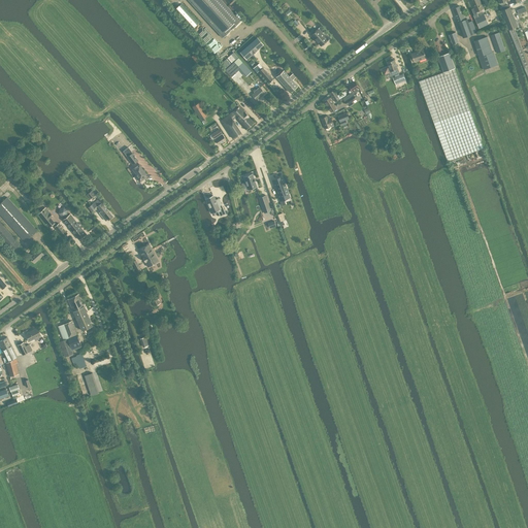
[(188,0),(223,37),(240,21),(221,0),(188,0)]
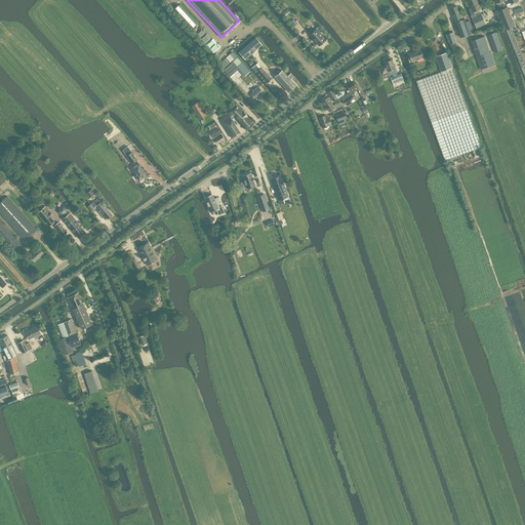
[(472,14),(472,15),(477,28),(486,24),(482,13),(476,16),(474,11),(481,8),(477,0),(470,0),(469,0),(473,8),(470,9),(472,14)]
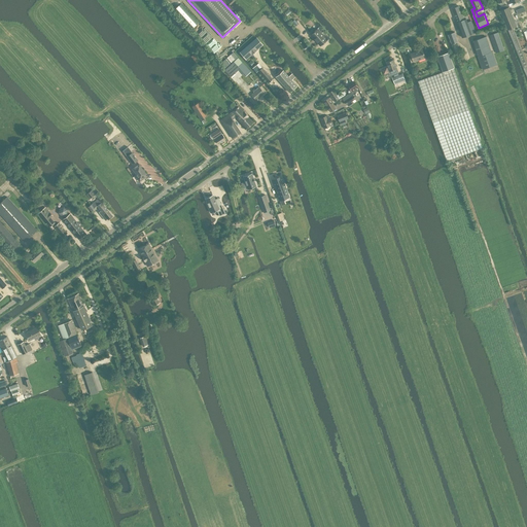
[(477,33),(475,29),(471,21),(467,22),(466,19),(464,20),(460,6),(452,8),(462,37),(477,33)]
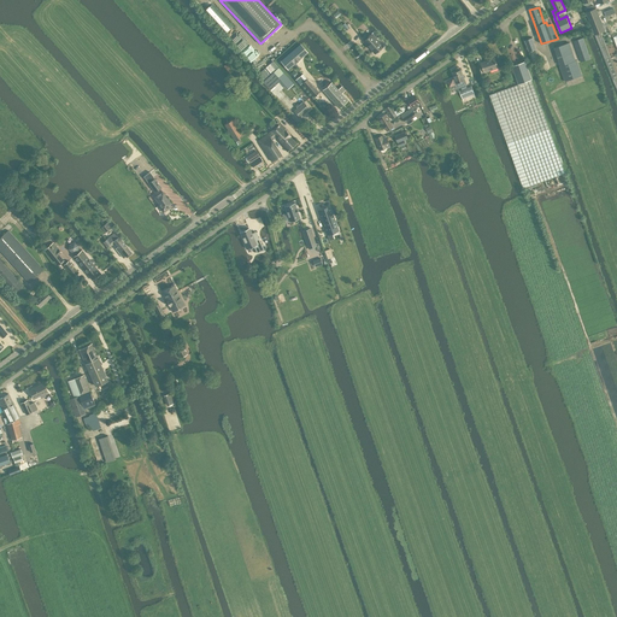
[(592,10),(586,12),(595,35),(616,88),(616,71),(601,33),(605,30),(601,21),(603,19),(601,16),(600,17),(599,15),(598,11),(597,9),(592,10)]
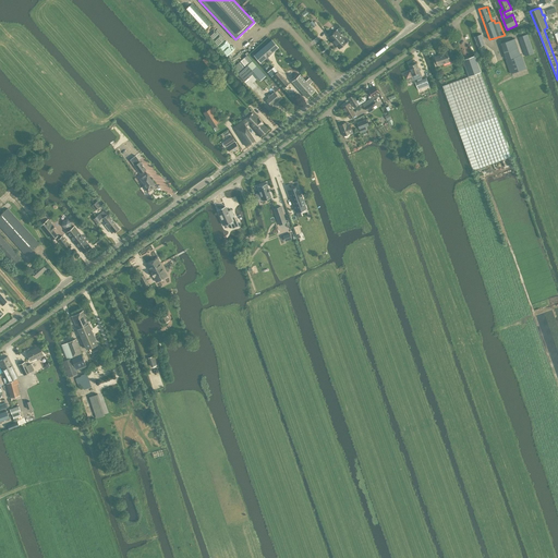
[(340,35),(342,34),(338,28),(329,36),(339,48),(347,43),(340,35)]
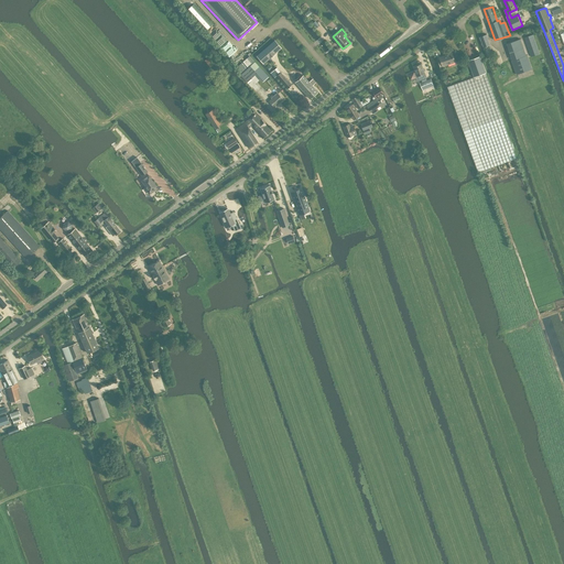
[(487,34),(480,38),(484,47),(490,44),(487,34)]
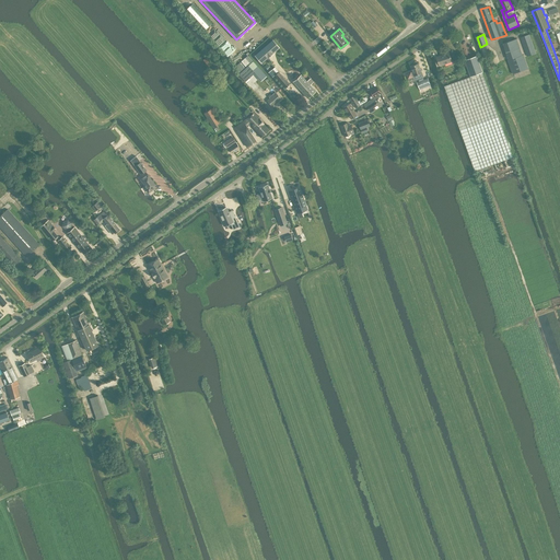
[(529,34),(521,37),(527,57),(536,54),(529,34)]
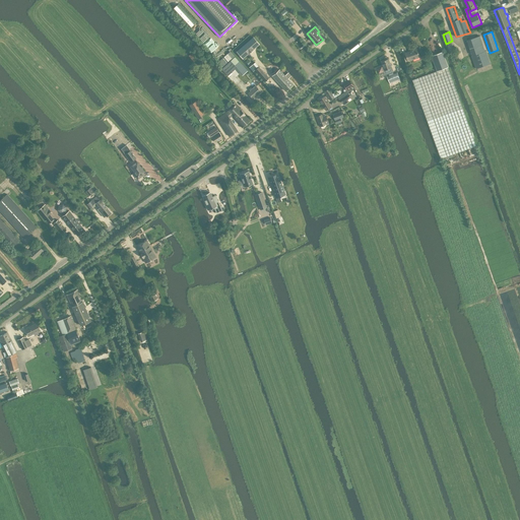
[(480,36),(466,41),(472,56),(471,56),(475,69),(491,64),(488,53),(486,51),(485,51),(480,36)]
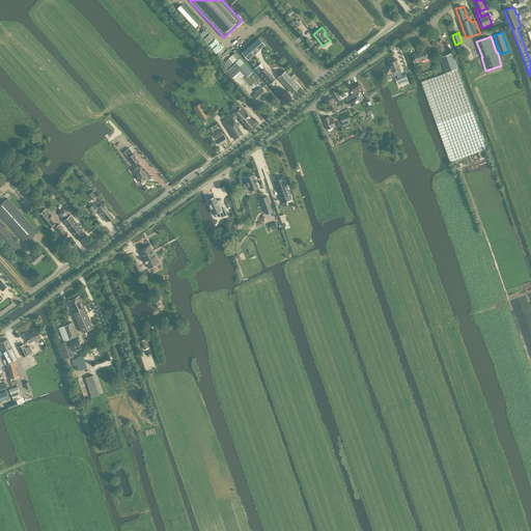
[(258,37),(242,52),(248,60),(264,46),(258,37)]
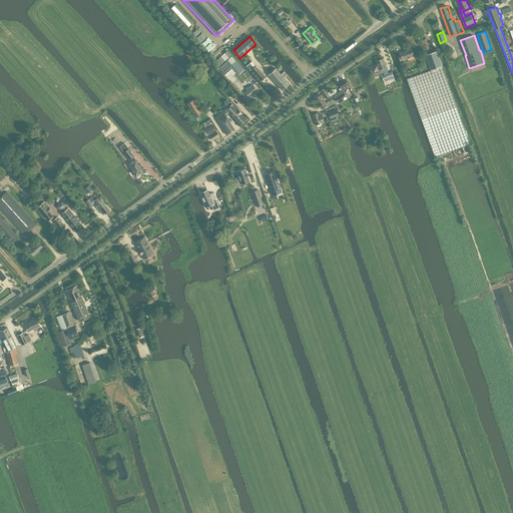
[(400,52),(403,60),(415,56),(412,47),(400,52)]
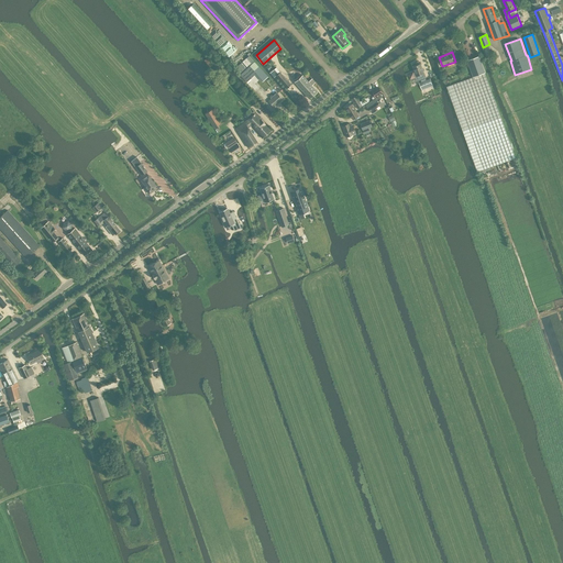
[(477,172),(516,158),(485,73),(486,73),(479,56),(467,61),(473,77),(446,87),(477,172)]
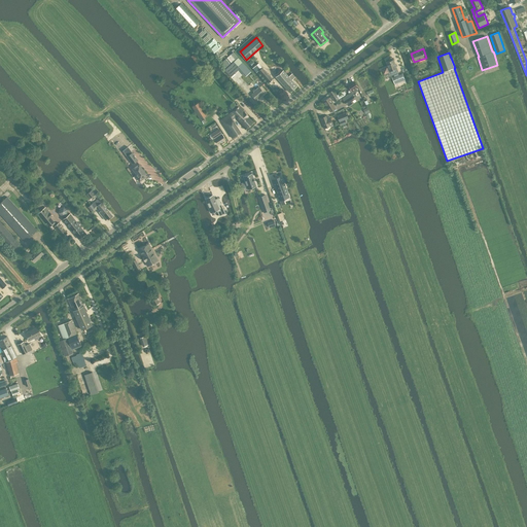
[(387,67),(382,69),(384,74),(390,72),(391,75),(394,74),(394,76),(393,77),(395,83),(396,86),(406,82),(405,80),(402,73),(399,75),(398,73),(399,72),(394,60),(387,63),(389,67),(387,68),(387,67)]
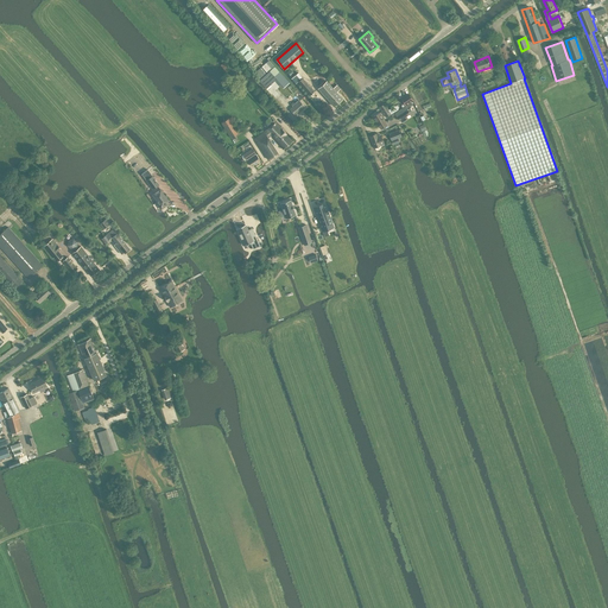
[(270,71),(259,81),(266,88),(277,78),(270,71)]
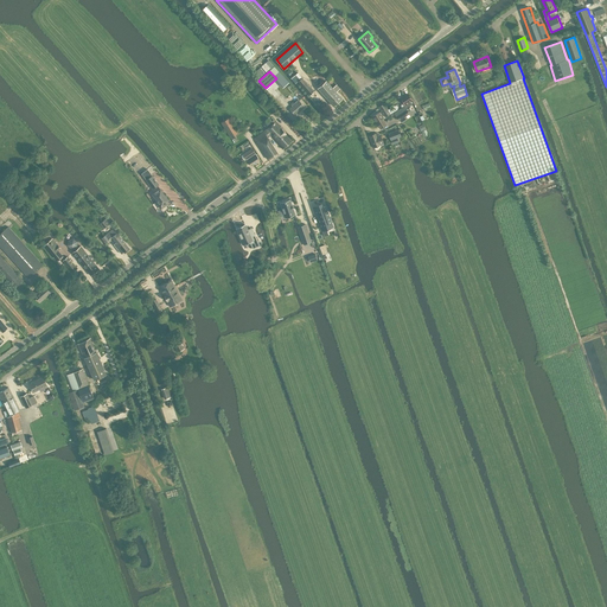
[(310,95),(314,91),(301,77),(296,82),(310,95)]
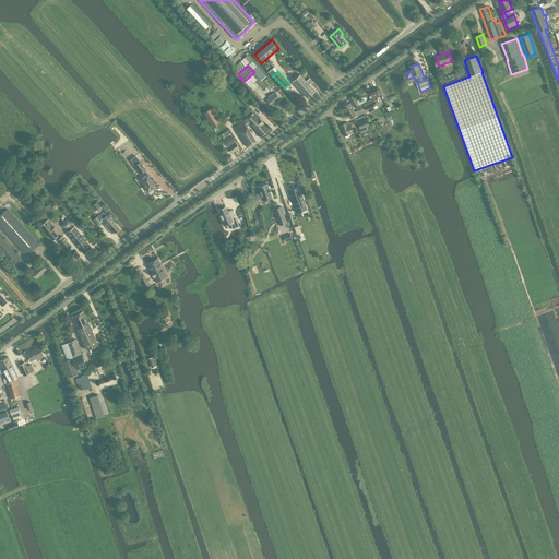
[(300,74),(293,82),(307,97),(314,91),(310,85),(312,82),(313,82),(310,78),(309,78),(306,81),(300,74)]
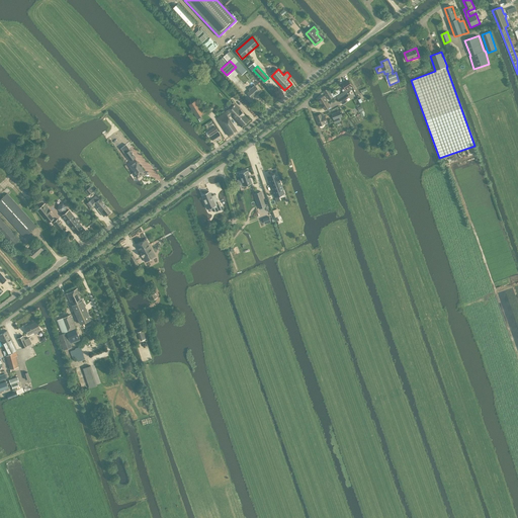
[(247,93),(252,98),(260,91),(255,85),(249,90),(250,91),(247,93)]
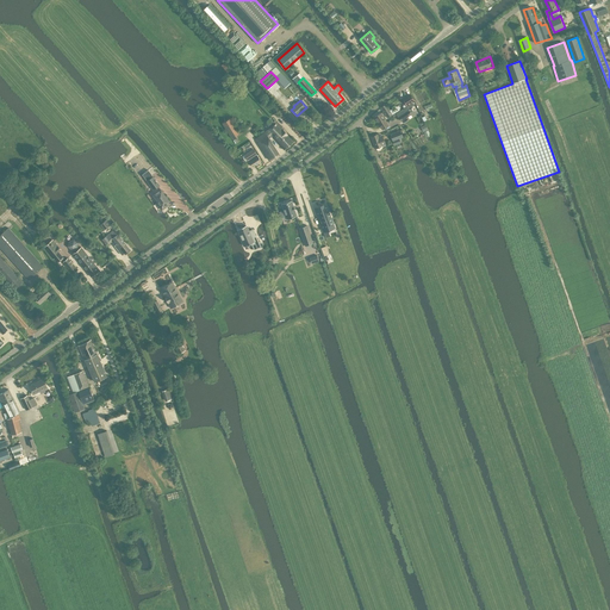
[(380,107),(387,118),(399,110),(397,106),(390,110),(386,104),(380,107)]
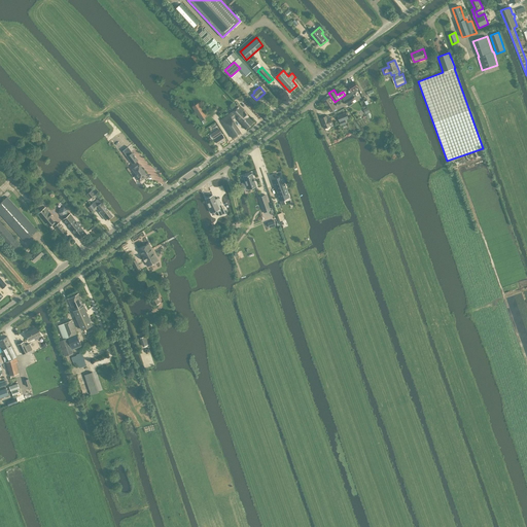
[(342,98),(347,105),(355,99),(351,93),(342,98)]
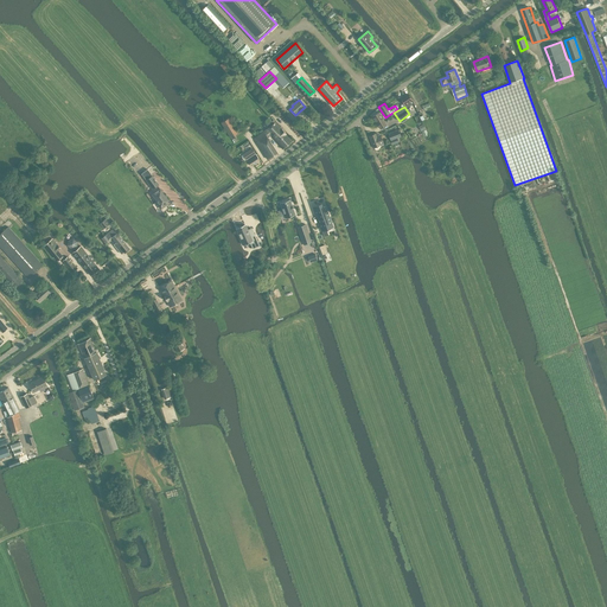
[(379,128),(387,125),(379,113),(372,116),(379,128)]
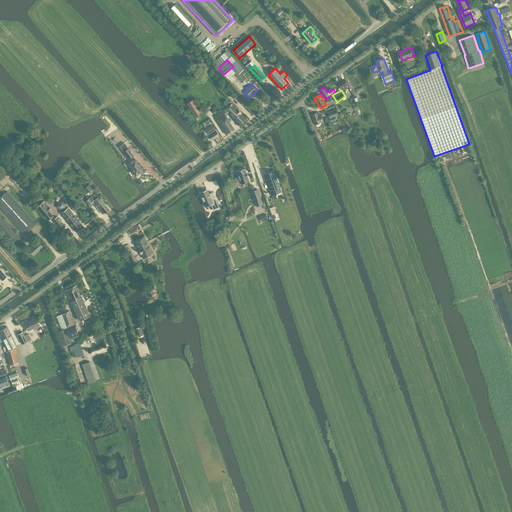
[(194,116),(201,112),(193,99),(186,103),(194,116)]
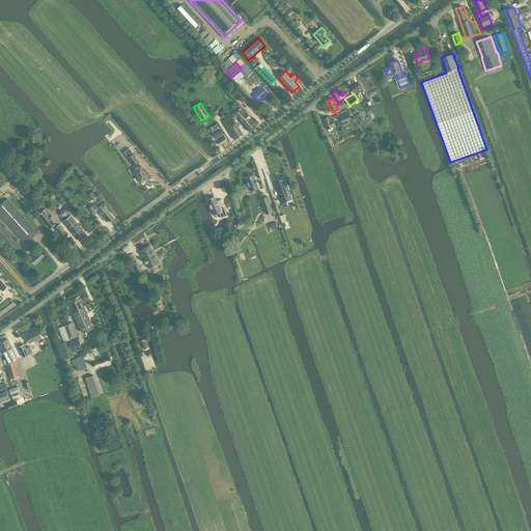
[(247,130),(255,122),(242,106),(222,121),(234,139),(243,133),(233,120),(236,118),(247,130)]
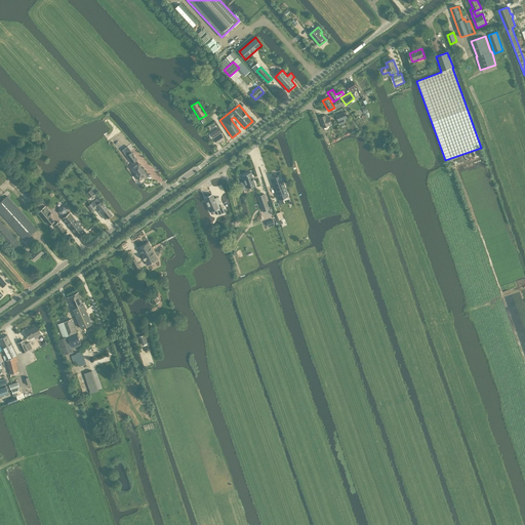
[(345,113),(335,116),(338,121),(344,119),(347,118),(345,113)]
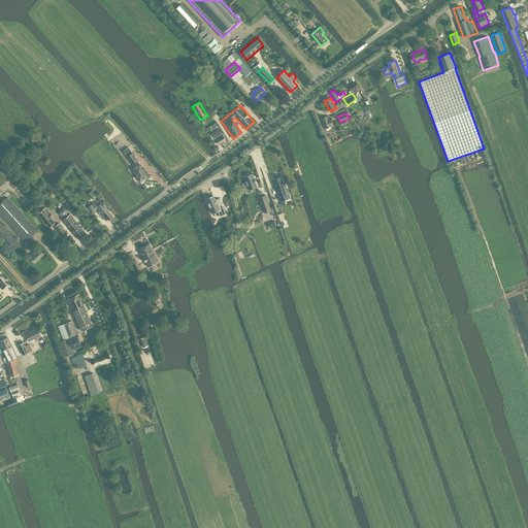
[(333,126),(330,118),(329,118),(328,116),(322,118),(325,129),(331,127),(333,126)]
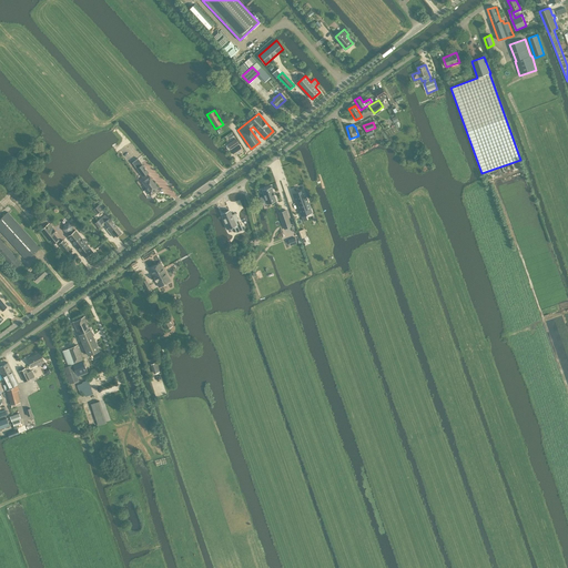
[(232,143),(227,145),(230,149),(231,149),(232,150),(235,155),(243,150),(240,144),(240,145),(236,140),(232,143)]
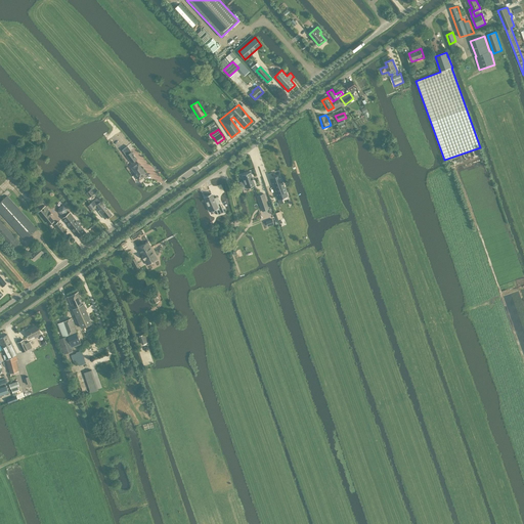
[(127,146),(122,149),(126,156),(131,151),(127,146)]
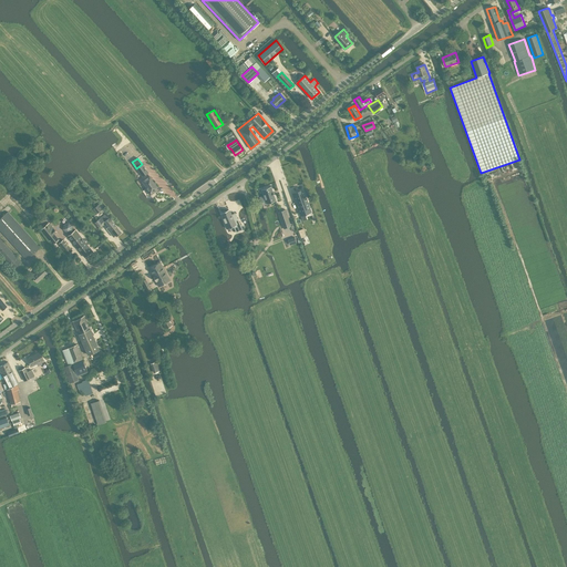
[(148,173),(142,164),(136,168),(143,176),(148,173)]
